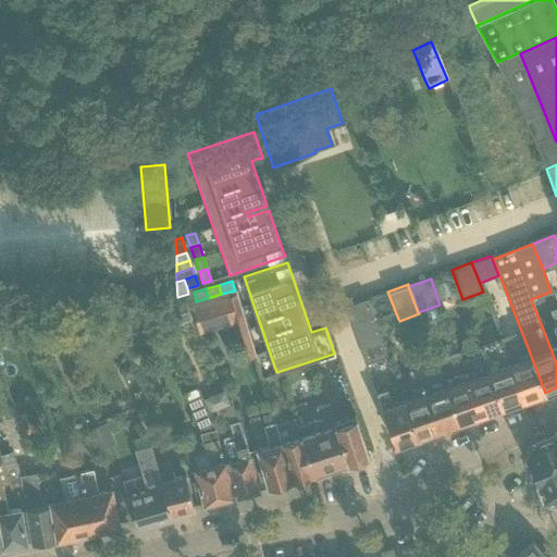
[(188,294),(177,297),(177,306),(184,302),(185,305),(196,301),(194,292),(188,294)]
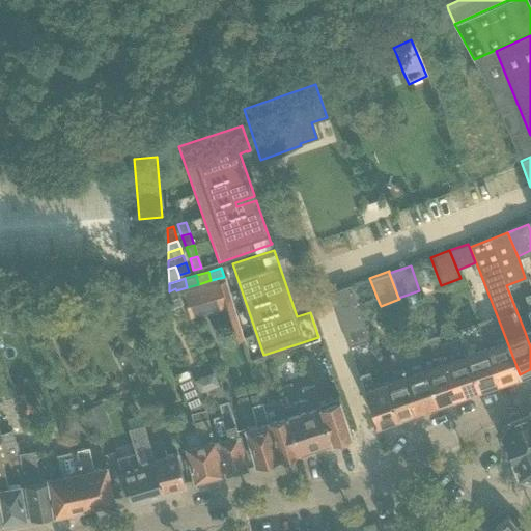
[(369,278),(350,284),(359,311),(380,304),(369,278)]
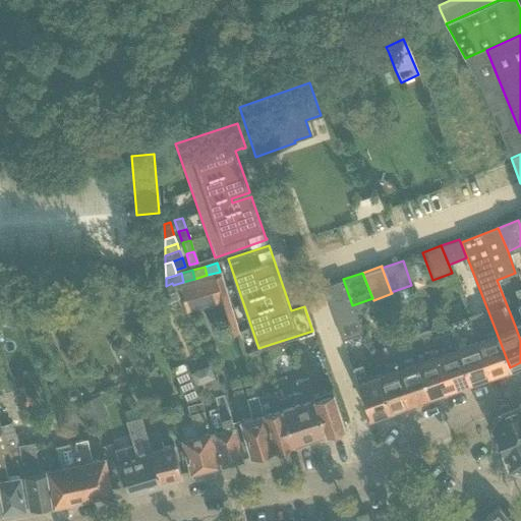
[(221,275),(179,287),(186,313),(218,303),(220,312),(232,308),(221,275)]
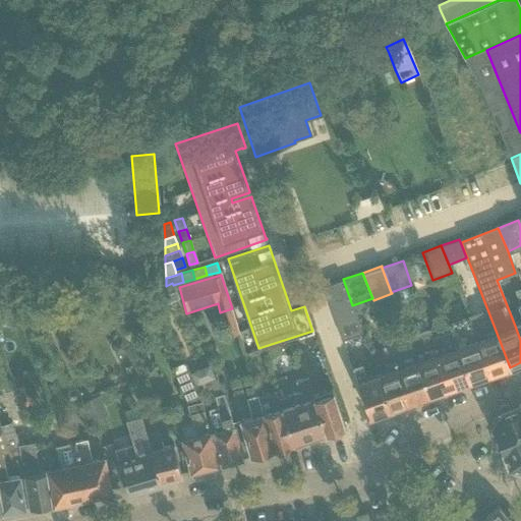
[(352,305),(343,279),(324,286),(343,340),(362,334),(352,305)]
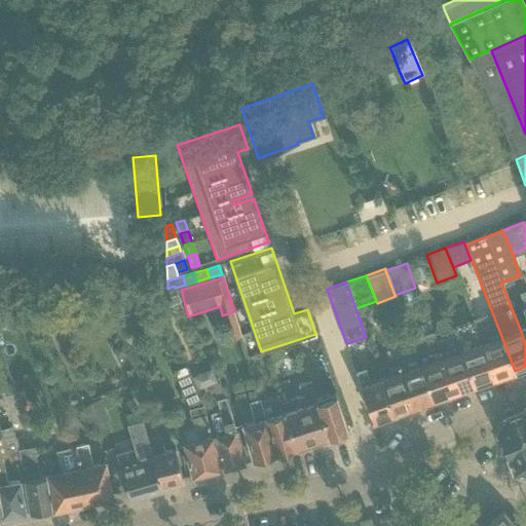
[(167,289),(152,296),(159,312),(181,302),(175,288),(174,286),(167,289)]
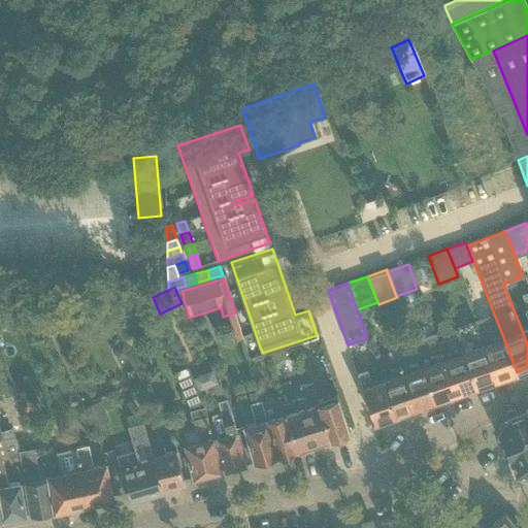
[(494,314),(475,320),(495,377),(500,375),(501,378),(517,372),(494,314)]
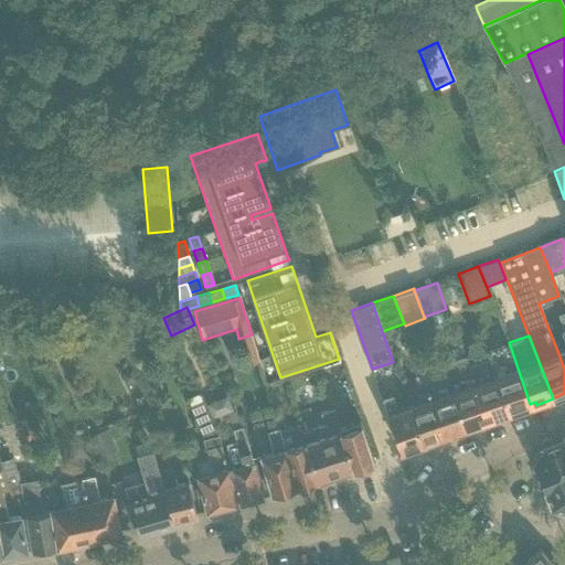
[(509,342),(487,351),(490,360),(510,414),(525,408),(524,405),(530,404),(509,342)]
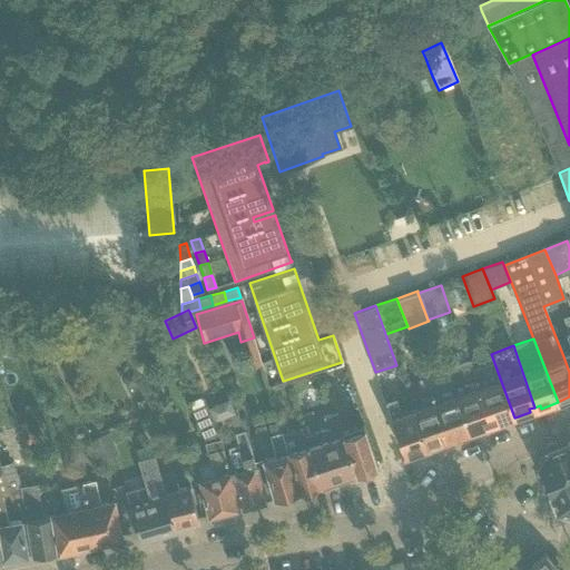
[(469,361),(448,369),(448,370),(449,374),(451,377),(470,433),(485,428),(485,424),(491,422),(473,370),(470,362),(469,361)]
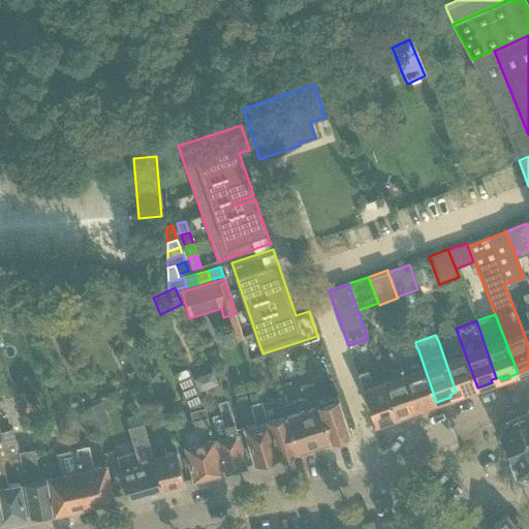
[(448,340),(439,343),(456,392),(461,390),(462,393),(476,387),(459,337),(448,340)]
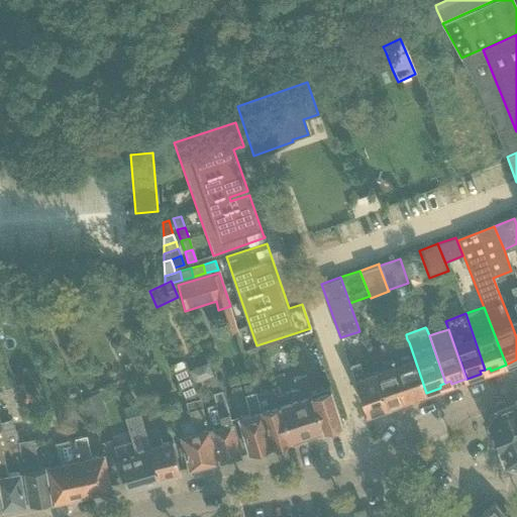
[(121,339),(111,343),(115,352),(125,348),(121,339)]
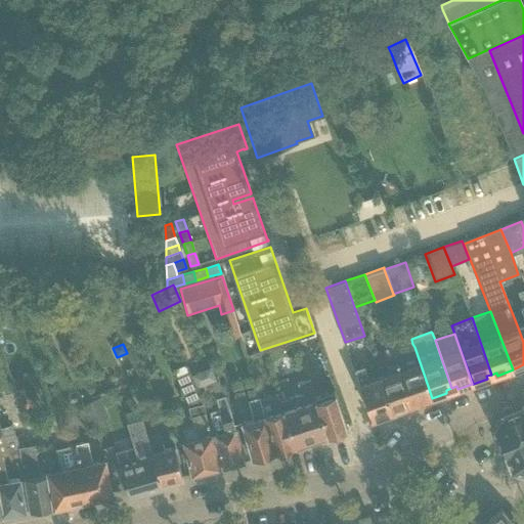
[(404,351),(395,354),(411,402),(417,400),(418,403),(432,398),(415,347),(404,351)]
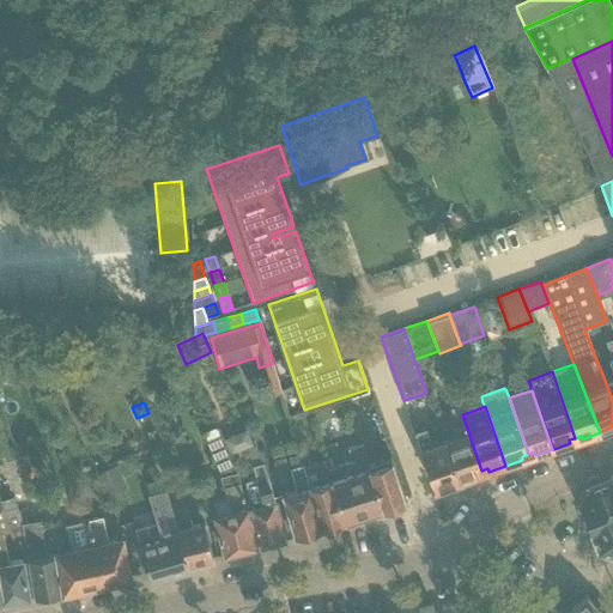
[(456,436),(444,441),(459,483),(475,477),(474,473),(481,471),(462,414),(460,414),(449,418),(453,426),(456,436)]
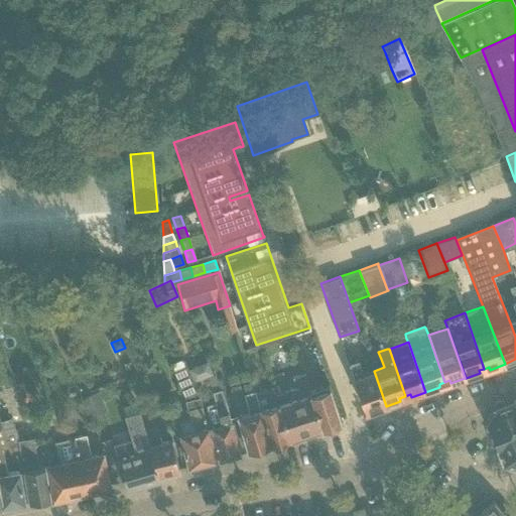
[(386,406),(374,371),(363,375),(358,360),(349,363),(366,412),(386,406)]
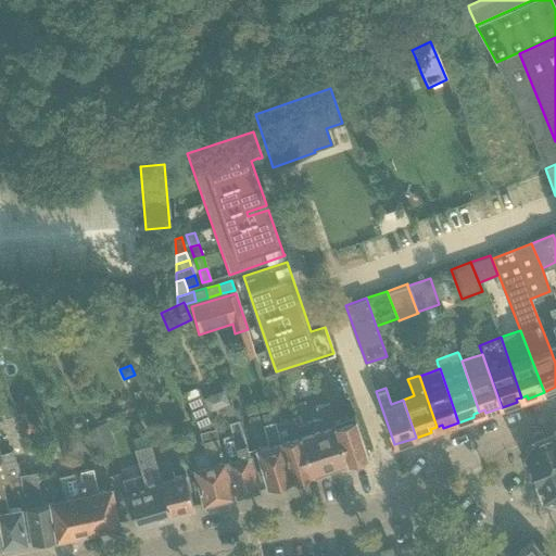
[(203,502),(232,495),(215,428),(201,397),(189,403),(201,429),(210,464),(194,468),(203,502)]
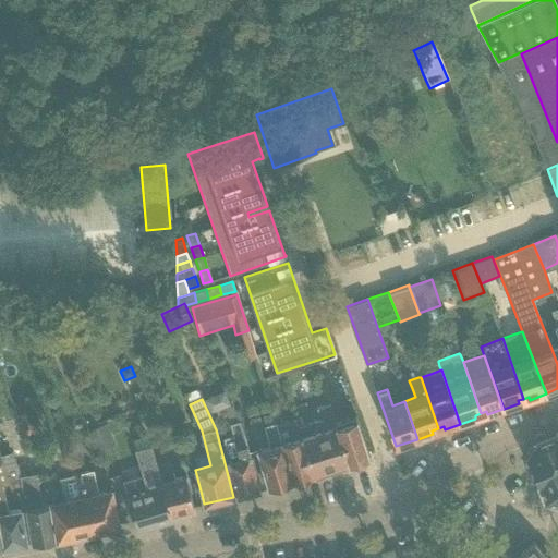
[(320,420),(298,426),(303,441),(302,441),(313,474),(350,462),(370,456),(356,417),(337,424),(329,404),(316,408),(320,420)]
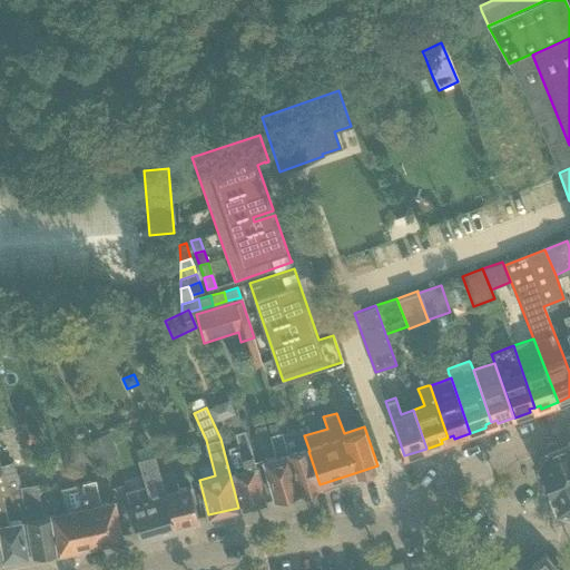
[(236,414),(228,416),(235,433),(244,431),(236,414)]
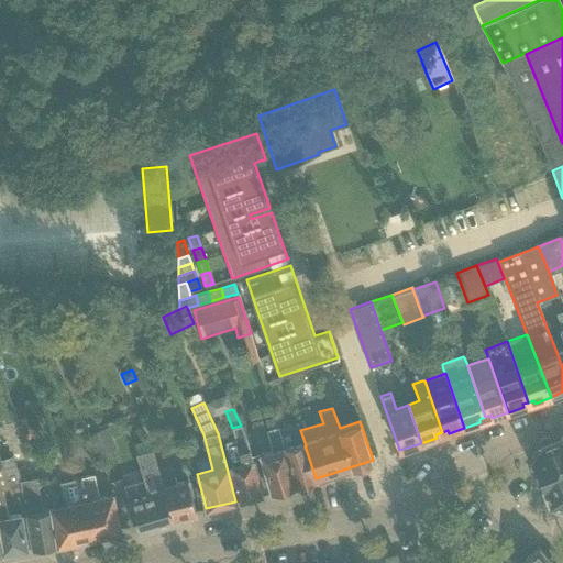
[(298,422),(278,428),(295,484),(316,478),(305,445),(306,445),(300,430),(298,422)]
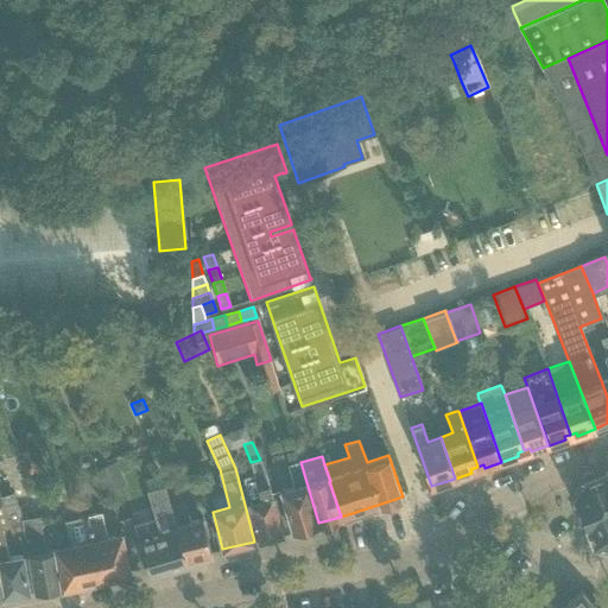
[(254,475),(245,477),(260,539),(283,533),(273,495),(272,496),(265,470),(260,460),(251,462),(254,475)]
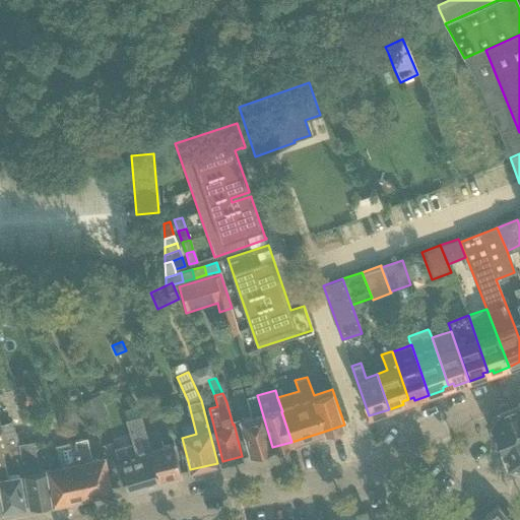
[(272,447),(257,395),(257,393),(247,396),(252,414),(241,418),(250,454),(272,447)]
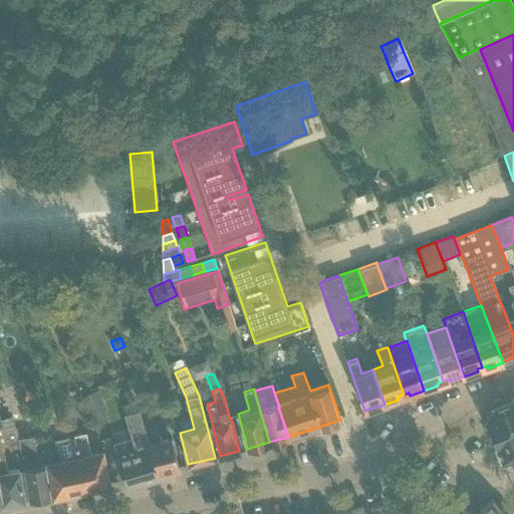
[(98,391),(82,398),(87,408),(102,401),(98,391)]
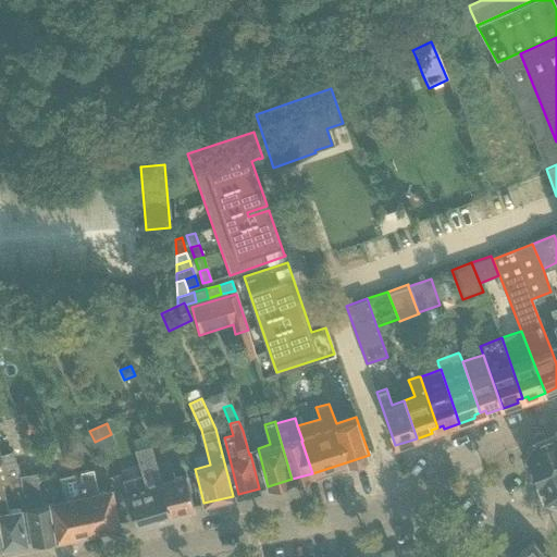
[(556,434),(532,445),(527,458),(544,500),(556,502),(556,434)]
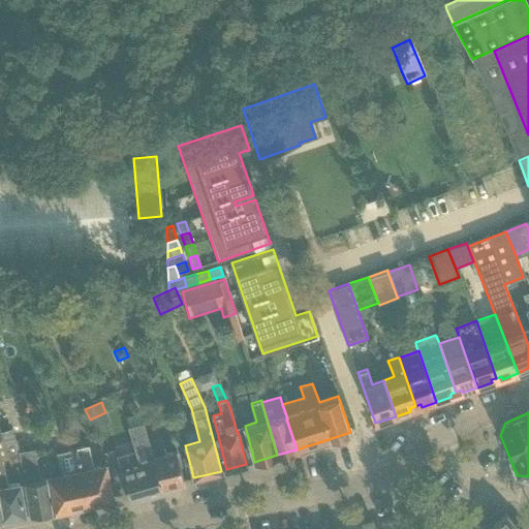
[(136,450),(117,457),(130,503),(163,493),(161,486),(147,440),(142,423),(128,427),(136,450)]
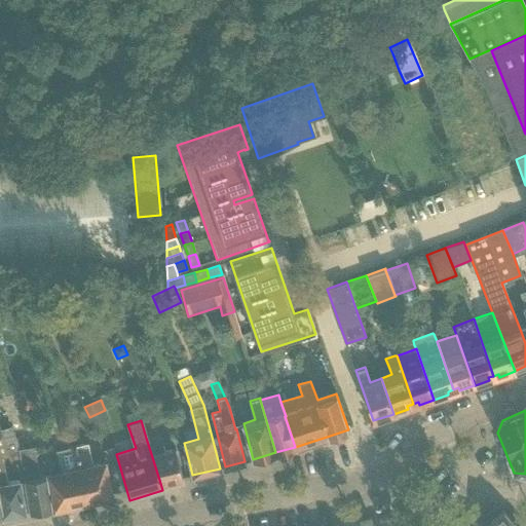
[(1,433),(0,433),(0,516),(0,517),(26,513),(20,480),(6,483),(3,463),(1,457),(8,456),(9,459),(21,458),(19,449),(11,426),(0,430),(1,433)]
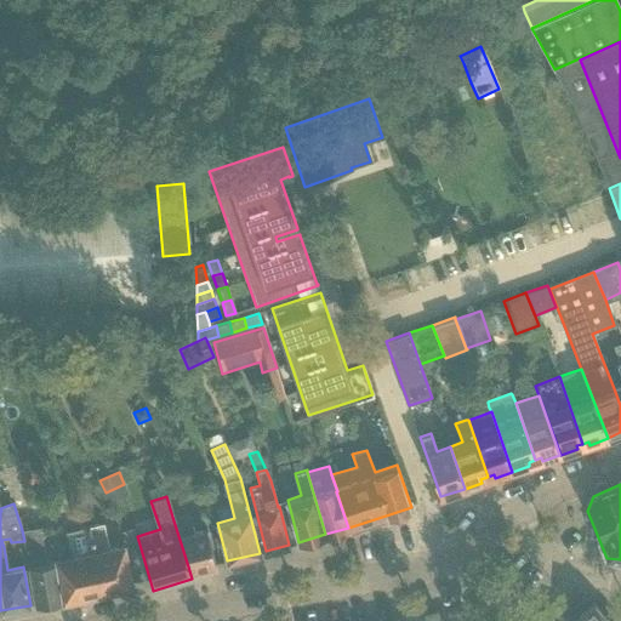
[(187,513),(172,517),(189,570),(215,564),(206,529),(193,531),(187,513)]
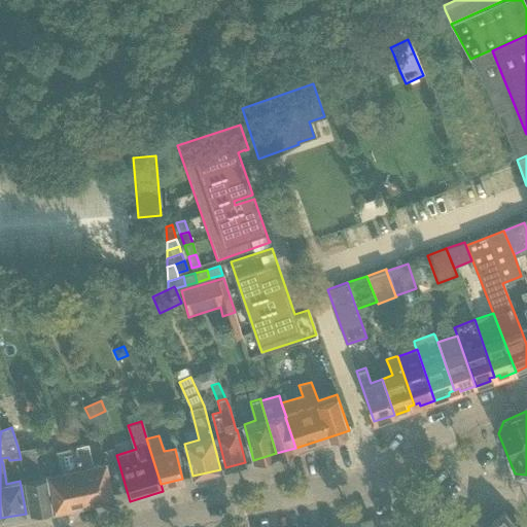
[(88,444),(75,447),(89,501),(111,496),(104,463),(92,465),(88,444)]
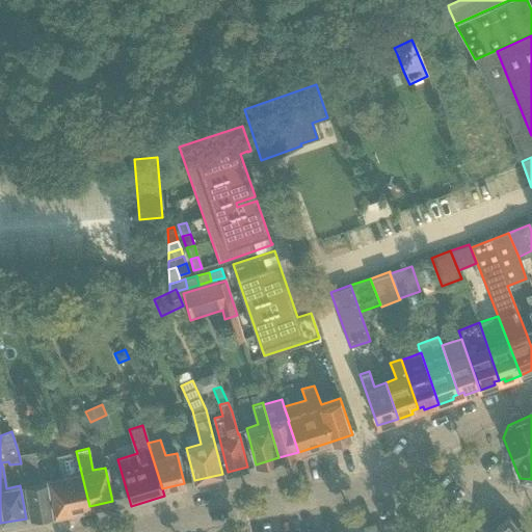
[(56,478),(50,480),(55,513),(89,506),(76,451),(56,455),(61,477),(56,478)]
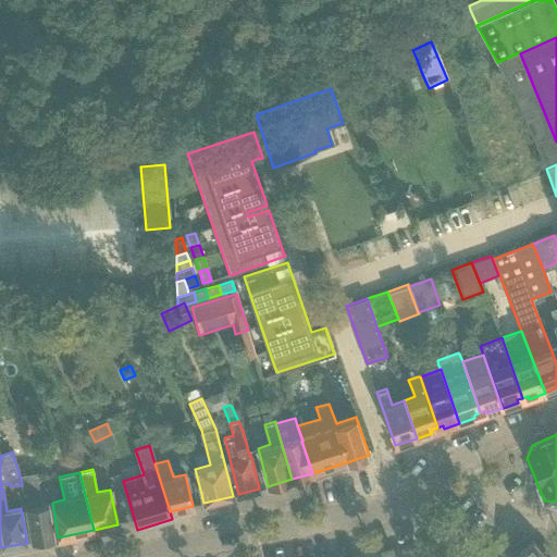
[(36,473),(20,475),(22,485),(31,542),(58,537),(52,503),(41,505),(36,473)]
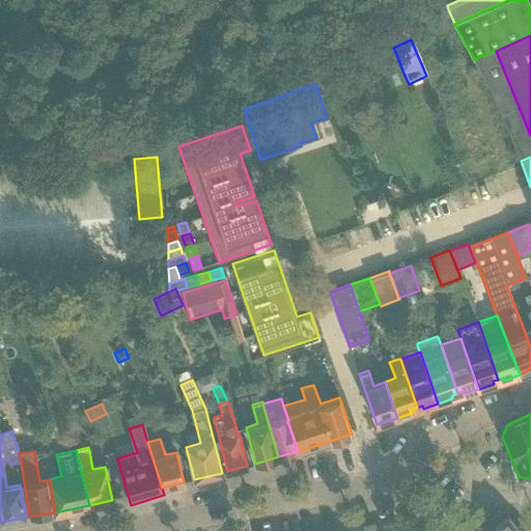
[(523,530),(526,528),(516,518),(512,522),(507,515),(494,528),(485,520),(472,530),(523,530)]
